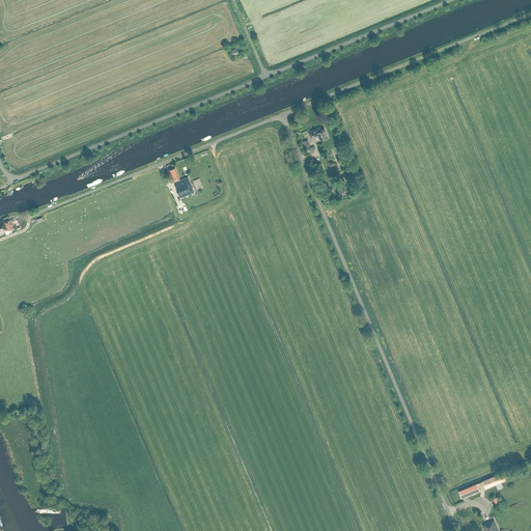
[(230,50),(232,56),(239,53),(236,47),(230,50)]
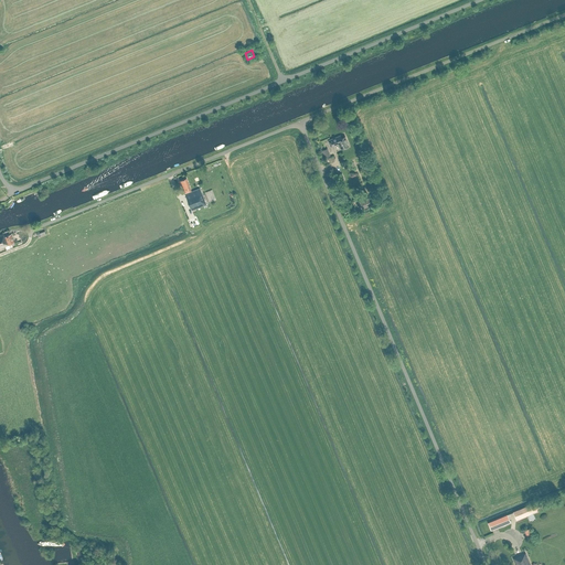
[(331,147),(339,144),(341,149),(349,146),(344,136),(341,138),(340,136),(328,140),(331,147)]
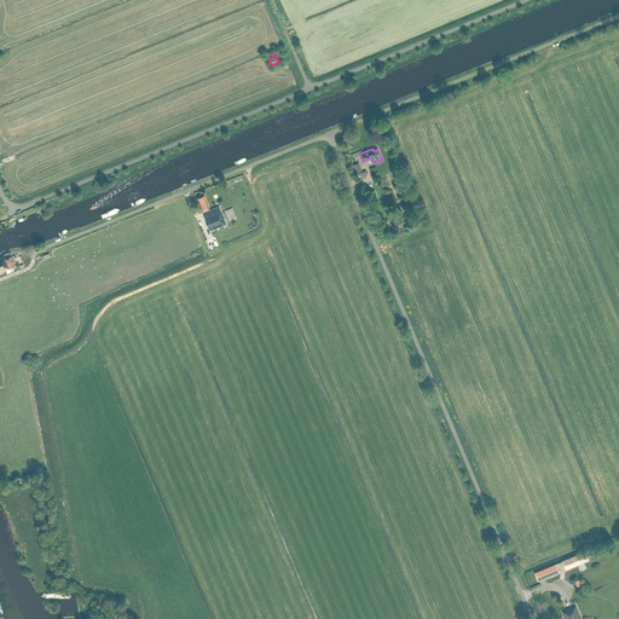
[(204,195),(197,197),(202,212),(209,208),(204,195)]
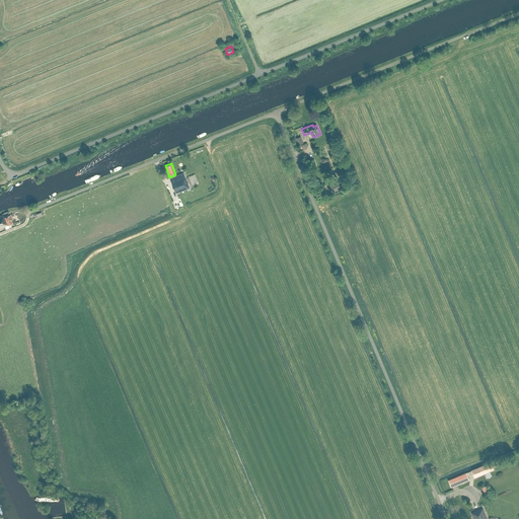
[(190,188),(183,173),(170,178),(176,193),(190,188)]
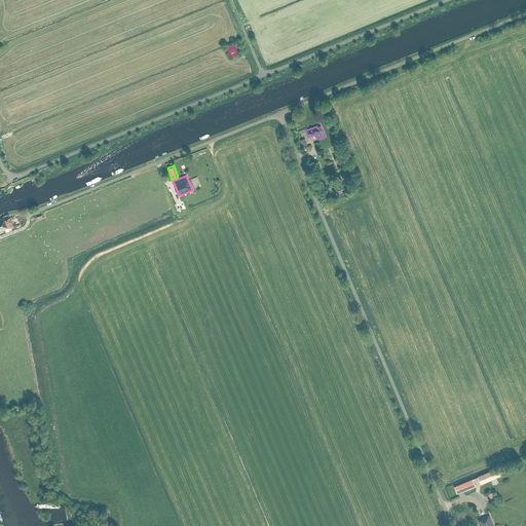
[(337,194),(347,190),(350,188),(349,184),(347,185),(345,181),(341,183),(342,185),(334,188),(337,194)]
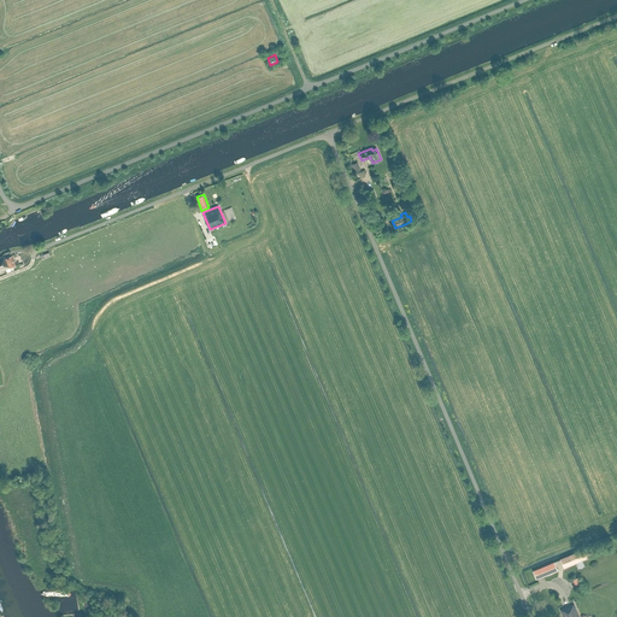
[(4,254),(0,256),(0,270),(16,264),(12,256),(5,258),(4,254)]
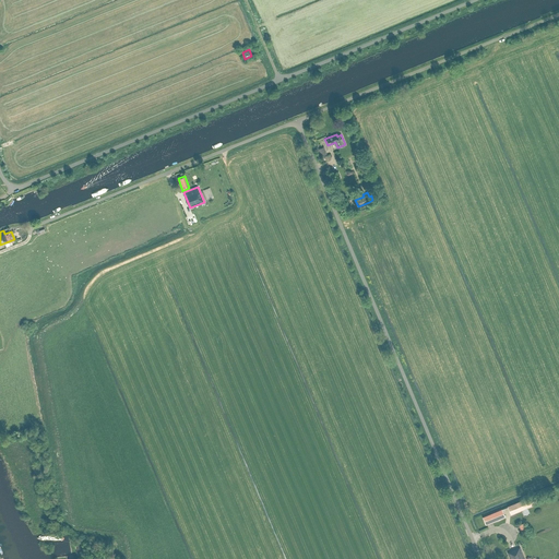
[(508,507),(511,513),(534,503),(531,497),(508,507)]
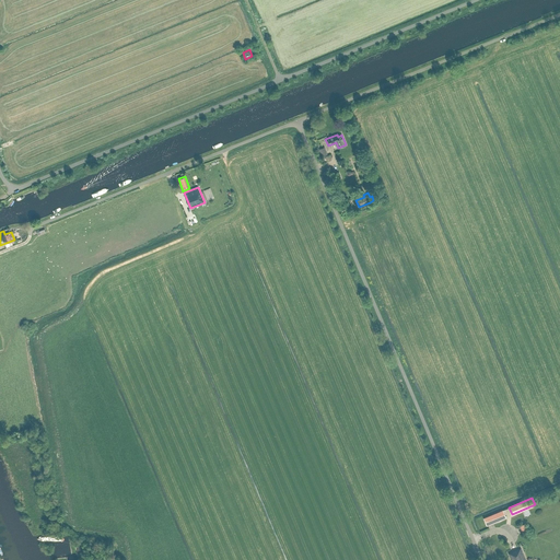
[(502,510),(483,517),(487,525),(505,517),(502,510)]
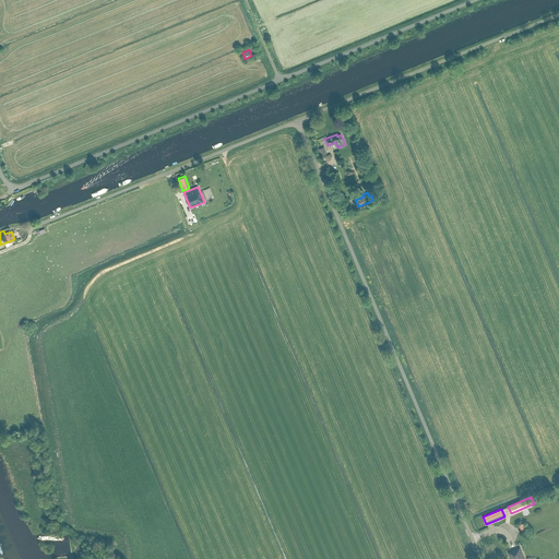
[(524,558),(520,547),(508,552),(510,558),(524,558)]
